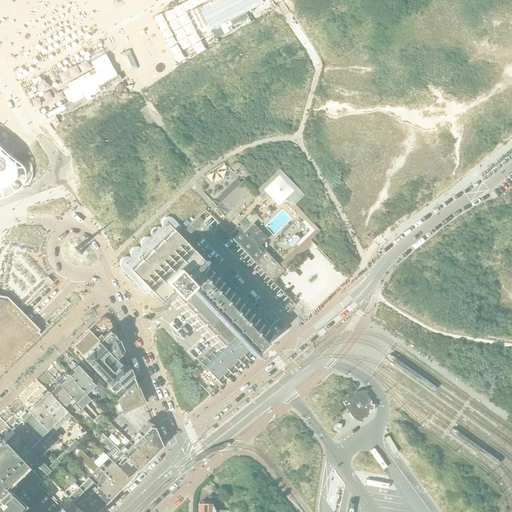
[(248,16),(245,11),(262,2),(261,0),(243,0),(242,1),(241,0),(211,0),(188,12),(198,30),(207,25),(215,39),(234,29),(232,25),(248,16)]
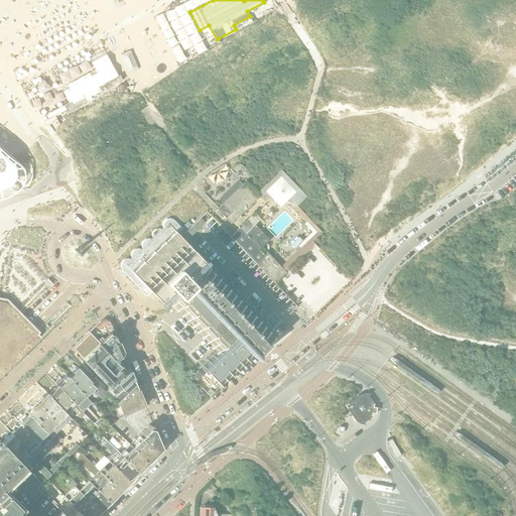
[(99,72),(65,91),(71,102),(54,110),(56,115),(69,109),(70,111),(88,101),(88,102),(94,99),(94,97),(124,80),(122,74),(120,75),(108,53),(93,61),(99,72)]
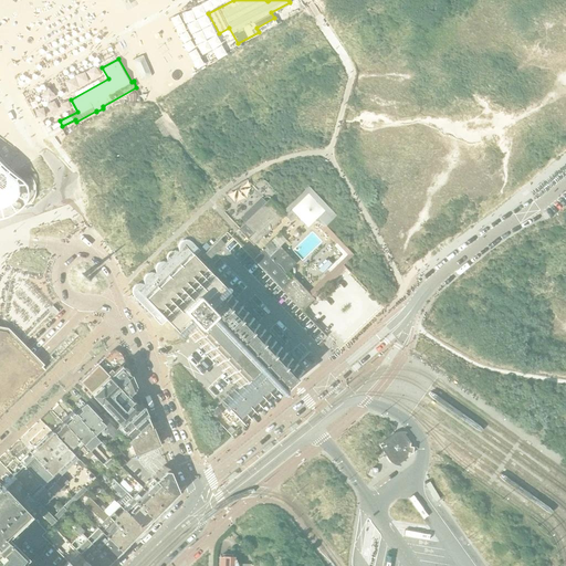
[(0,207),(9,203),(11,207),(16,208),(20,209),(21,208),(27,207),(31,203),(34,199),(35,194),(35,187),(34,181),(31,177),(27,174),(22,170),(21,171),(11,177),(0,166),(0,207)]
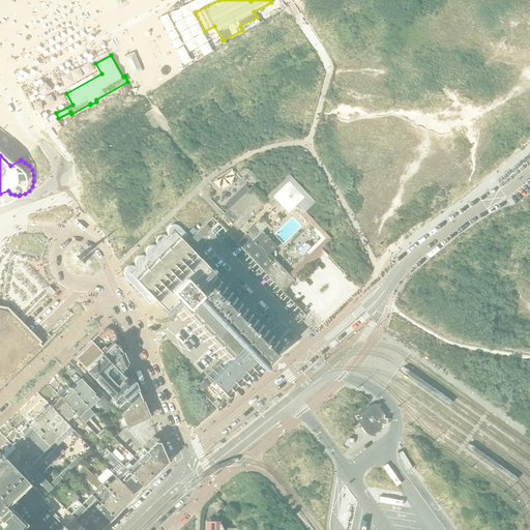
[(238,230),(267,202),(272,207),(277,202),(288,213),(296,206),(301,211),(300,212),(326,239),(294,270),(296,272),(299,274),(324,252),(321,248),(331,239),(305,211),(315,202),(289,175),(265,198),(258,192),(253,186),(249,189),(229,209),(224,214),(223,214),(234,227),(238,230)]
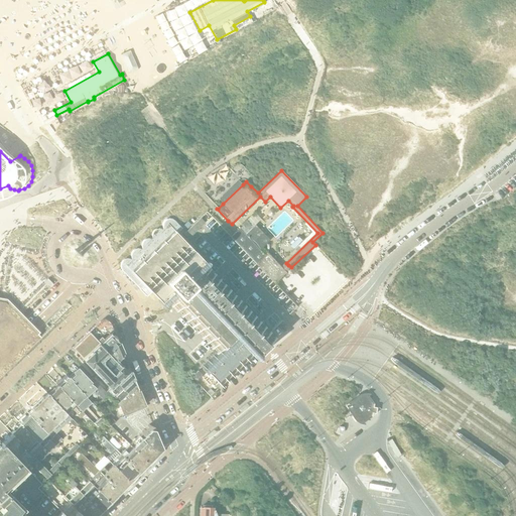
[(259,354),(272,342),(267,336),(270,334),(239,301),(217,278),(205,265),(206,263),(207,262),(207,261),(206,260),(205,259),(204,258),(202,259),(187,244),(177,233),(182,228),(175,221),(172,220),(170,219),(167,220),(164,221),(163,223),(162,226),(163,229),(162,230),(159,229),(156,229),(154,231),(152,233),(152,236),(152,239),(149,239),(146,239),(144,241),(142,243),(141,246),(142,249),(141,249),(138,249),(136,249),(133,251),(131,253),(131,256),(131,259),(128,259),(125,259),(123,261),(121,263),(120,266),(121,269),(122,271),(133,282),(137,277),(159,300),(158,301),(158,302),(159,303),(160,304),(162,304),(163,303),(167,300),(179,312),(189,323),(202,336),(218,353),(203,366),(203,367),(203,368),(203,370),(204,371),(206,371),(207,371),(208,372),(218,383),(216,385),(218,388),(221,386),(222,386),(253,356),(255,358),(256,358),(258,358),(259,358),(259,357),(260,356),(259,354)]
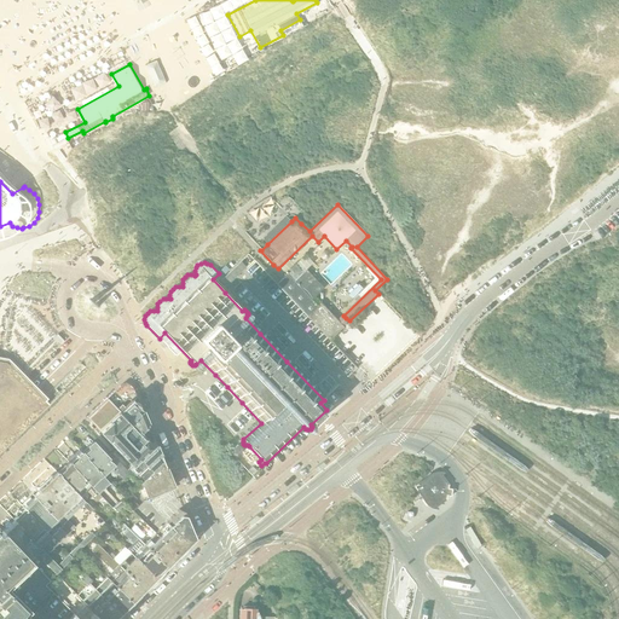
[(343,327),(314,296),(324,288),(306,270),(304,272),(295,264),(289,270),(290,271),(277,284),(277,285),(330,340),(343,327)]
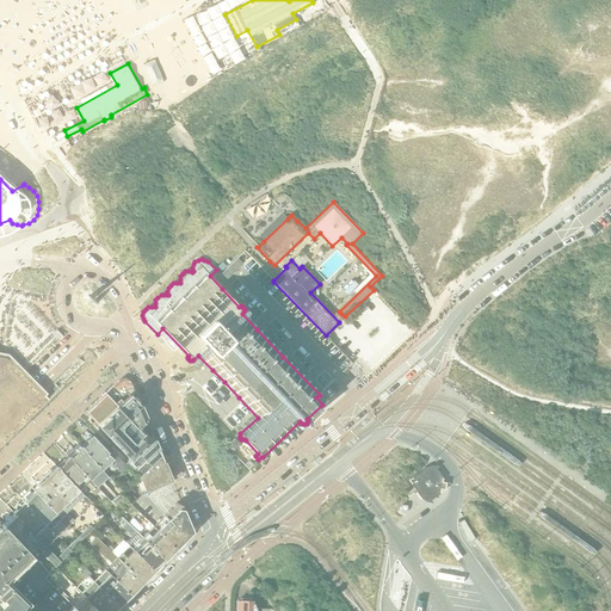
[(56,331),(51,335),(59,341),(63,337),(56,331)]
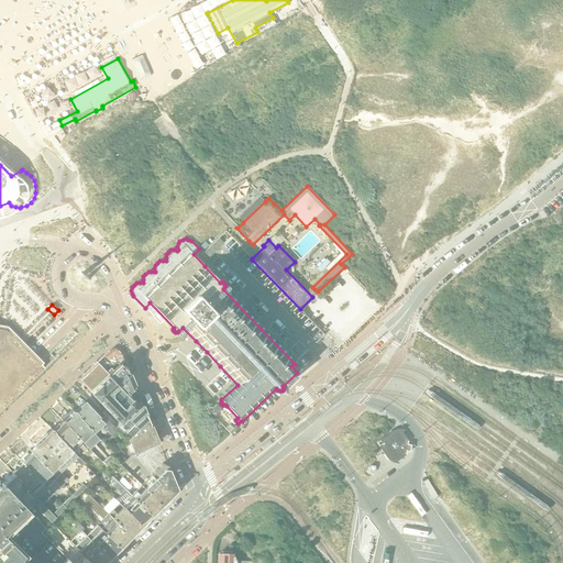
[(0,414),(46,368),(42,365),(44,363),(32,351),(8,327),(3,326),(0,324),(0,414)]
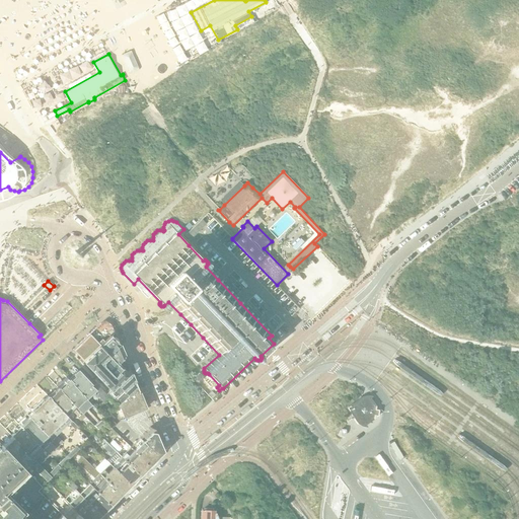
[(118,405),(137,387),(129,368),(121,376),(118,373),(128,364),(114,329),(112,324),(109,323),(107,322),(104,322),(102,322),(100,323),(73,350),(81,359),(79,361),(82,364),(84,362),(112,390),(106,394),(109,397),(113,400),(118,405)]
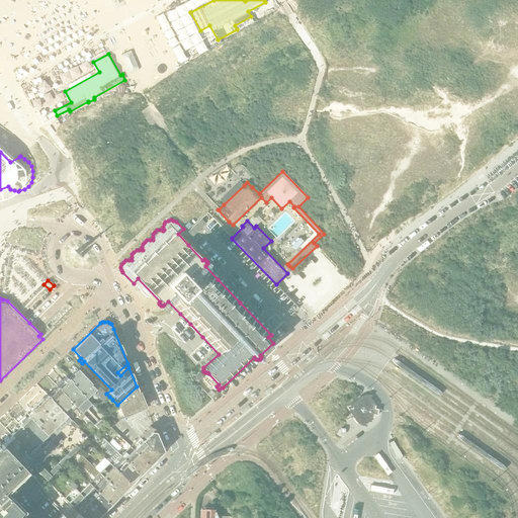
[(68,379),(86,398),(95,390),(96,389),(95,389),(78,370),(68,379)]
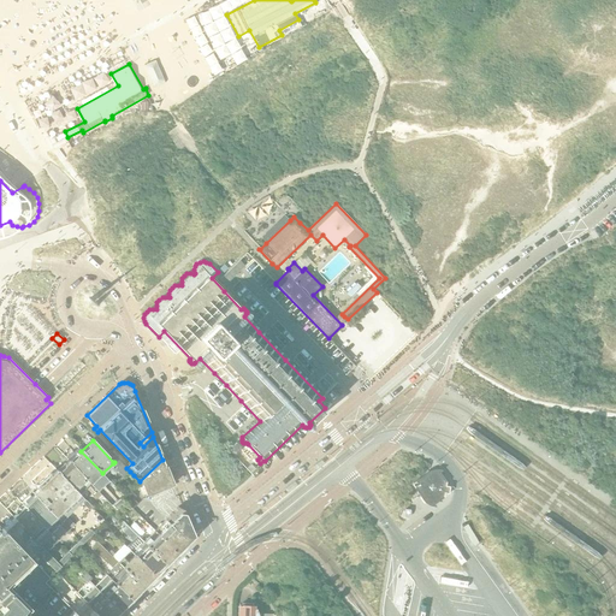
[(235,456),(242,449),(236,443),(229,450),(235,456)]
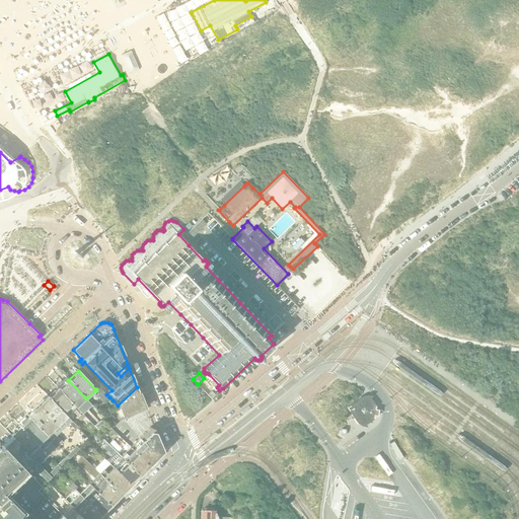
[(104,418),(86,398),(68,380),(68,379),(67,379),(63,383),(61,380),(56,385),(58,387),(81,413),(86,409),(95,418),(90,422),(91,423),(98,430),(105,423),(102,420),(104,418)]
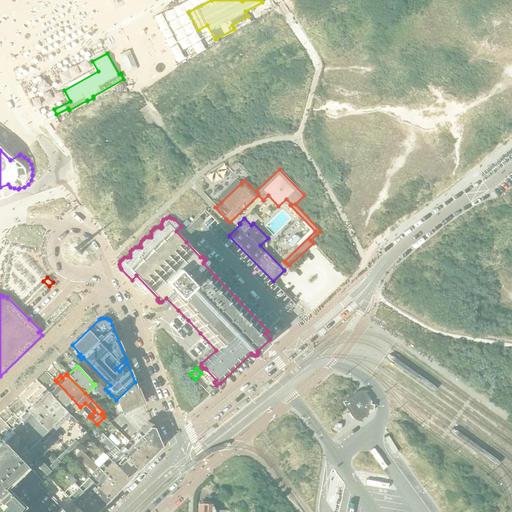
[(95,382),(94,384),(95,384),(94,385),(96,389),(95,390),(102,397),(108,392),(105,389),(97,381),(95,382)]
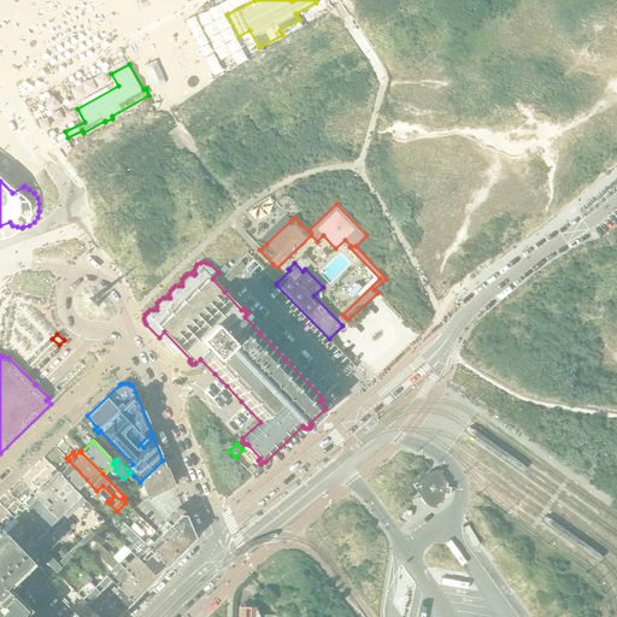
[(104,506),(109,503),(107,501),(97,491),(69,460),(58,471),(80,494),(84,488),(92,495),(93,494),(104,506)]
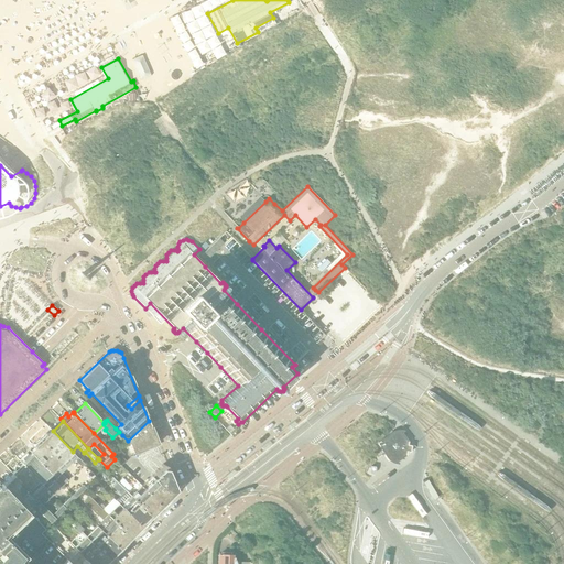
[(149,421),(128,441),(130,443),(132,447),(134,454),(159,444),(150,422),(149,421)]
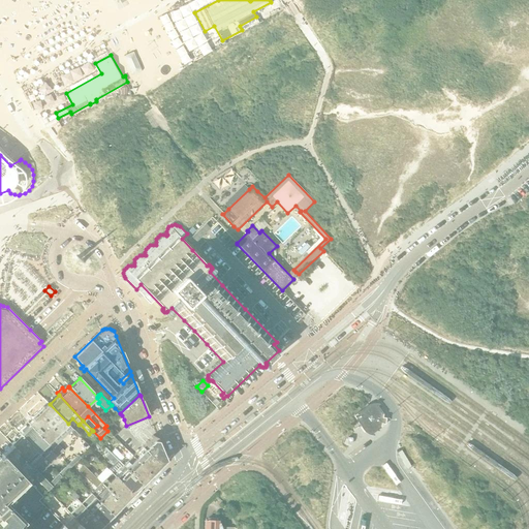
[(58,443),(73,429),(68,424),(50,404),(49,404),(45,408),(44,407),(42,407),(42,408),(37,412),(32,417),(32,418),(32,419),(29,424),(28,424),(29,426),(27,428),(26,426),(19,432),(19,433),(20,434),(21,435),(44,458),(50,453),(49,453),(53,448),(54,449),(52,452),(57,457),(59,456),(64,450),(58,443)]
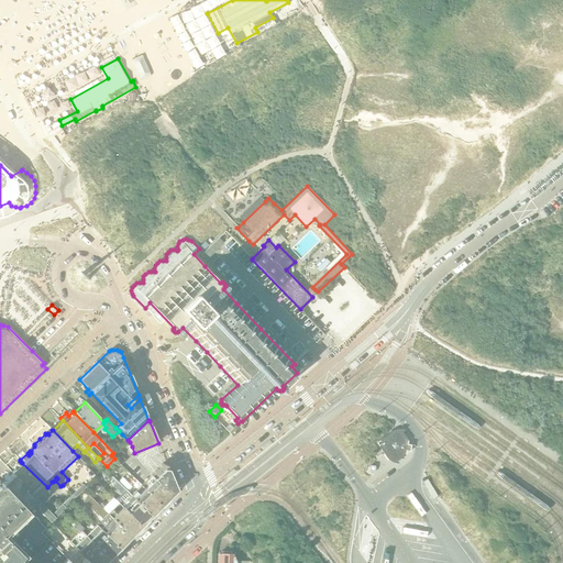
[(410,452),(411,445),(408,444),(408,441),(401,432),(399,434),(397,431),(386,439),(385,438),(377,443),(383,451),(385,450),(393,461),(395,459),(397,461),(406,454),(407,452),(410,452)]
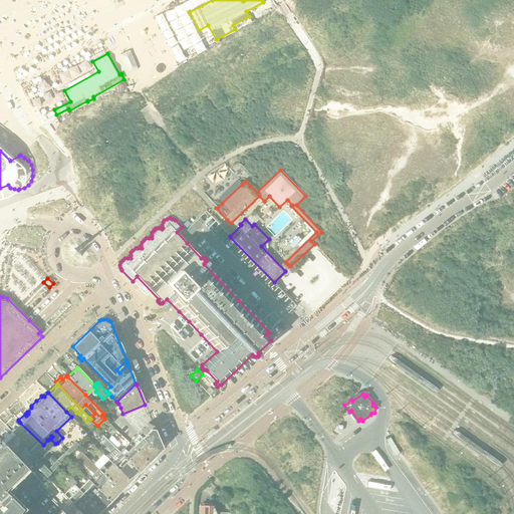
[(108,410),(103,414),(101,416),(104,419),(105,420),(106,421),(111,426),(115,421),(110,417),(113,415),(108,410)]
